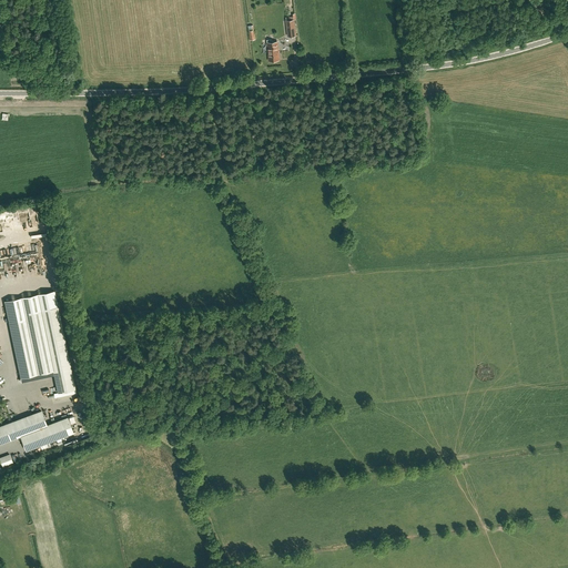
[(294,19),(286,20),(287,31),(288,37),(296,37),(294,19)]
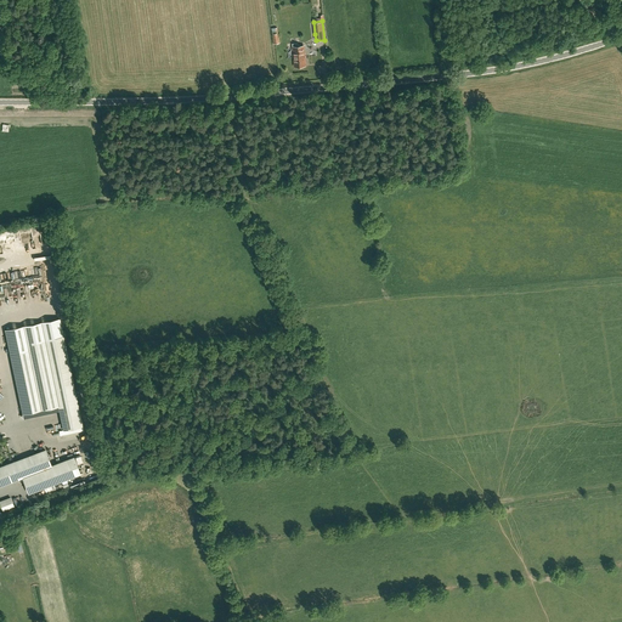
[(304,45),(298,45),(298,43),(293,44),(294,66),(305,64),(304,45)]
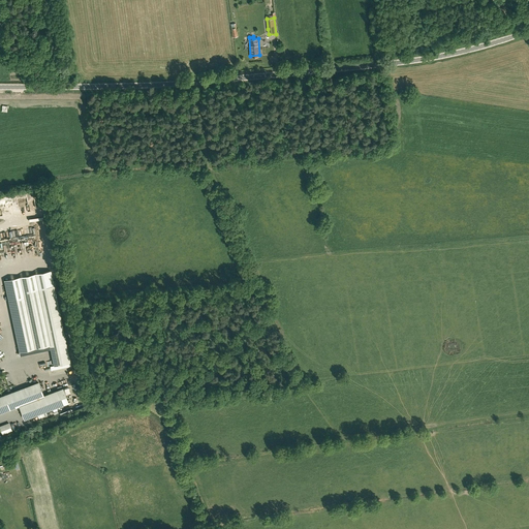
[(50,271),(4,280),(8,301),(20,351),(50,345),(53,360),(54,365),(55,365),(68,362),(69,362),(54,288),(53,285),(50,271)]
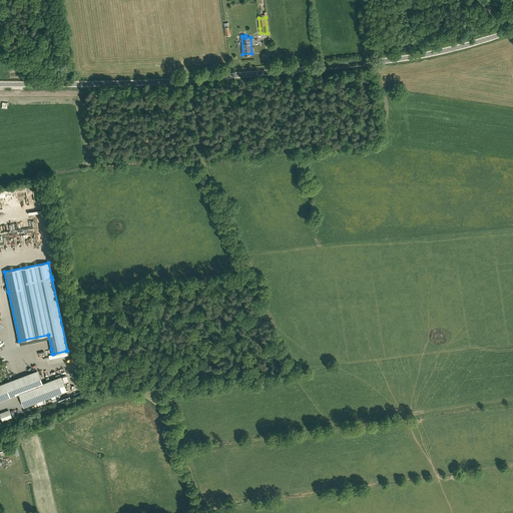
[(42,384),(37,371),(0,385),(0,400),(18,394),(23,407),(66,391),(61,377),(42,384)]
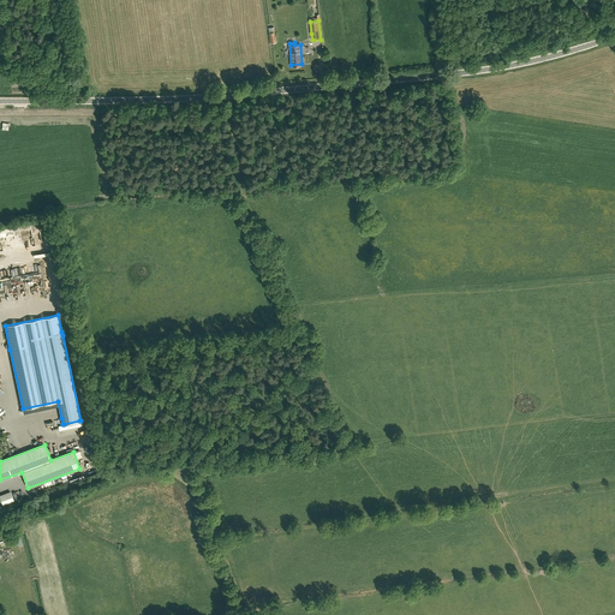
[(0,495),(0,496),(3,505),(13,500),(10,491),(0,495)]
